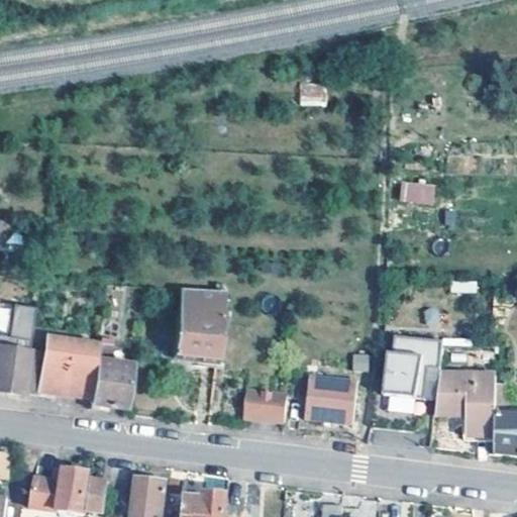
[(299,84),(299,105),(327,105),(326,83),(299,84)]
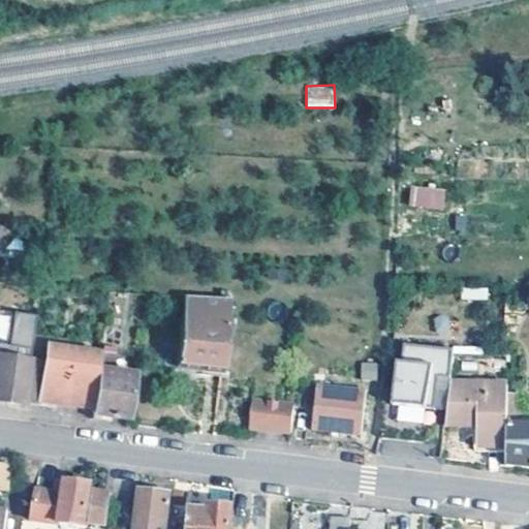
[(409,208),(444,208),(444,186),(409,186),(409,208)]
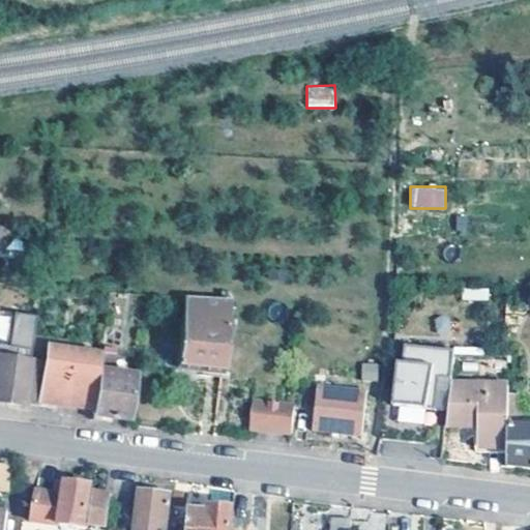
[(0,228),(0,248),(21,253),(24,232),(0,228)]
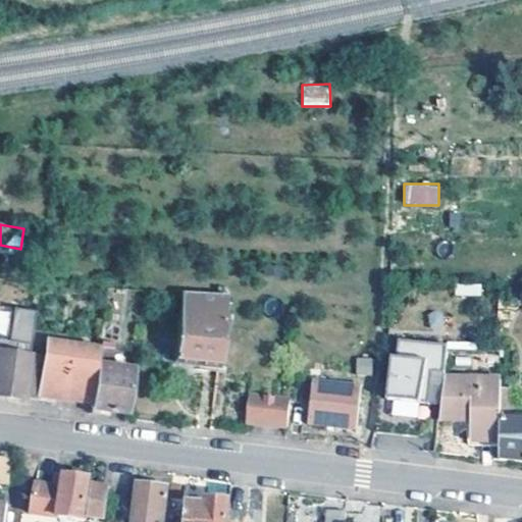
[(482,292),(481,281),(456,285),(457,297),(482,292)]
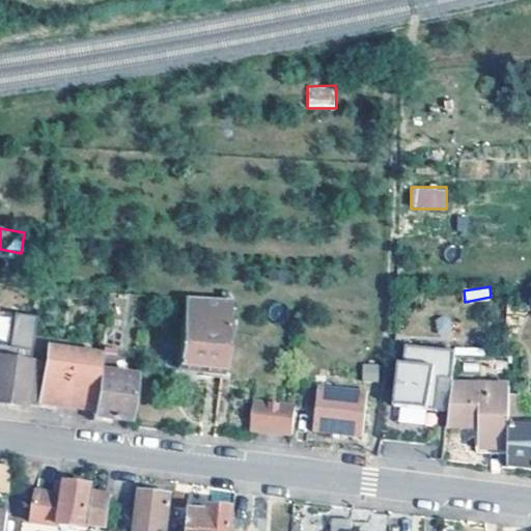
[(231,299),(182,297),(174,366),(222,371),(231,299)]
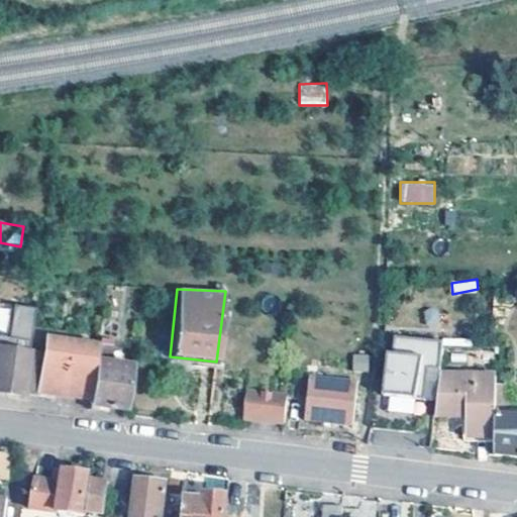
[(27,351),(22,390),(87,398),(95,344),(29,335),(27,351)]
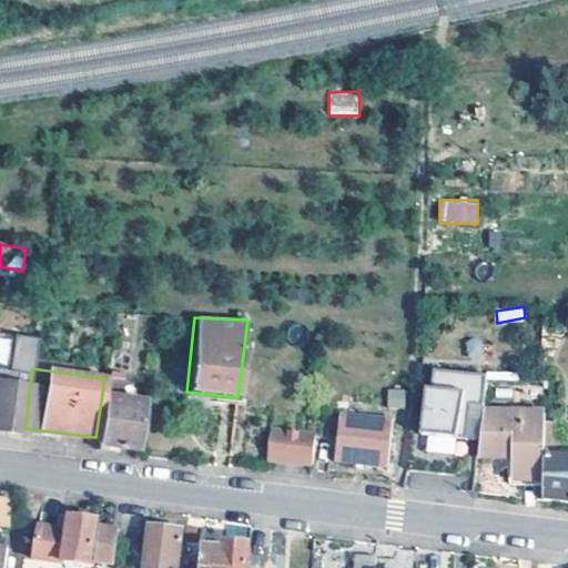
[(104,378),(95,437),(95,444),(138,449),(143,402),(117,397),(119,378),(105,377),(104,378)]
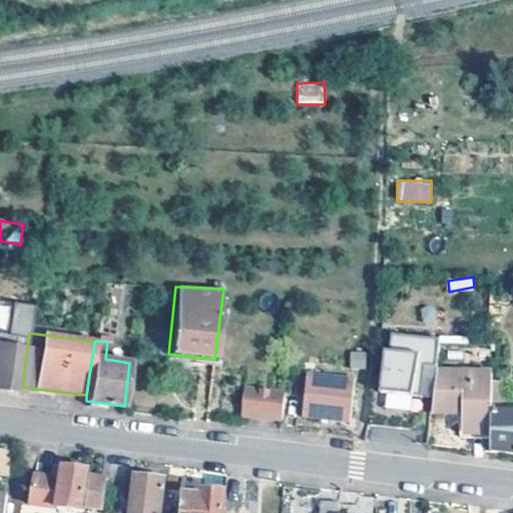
[(436,347),(387,342),(386,356),(382,355),(379,391),(370,390),(366,424),(417,429),(419,411),(429,412),(433,374),(436,347)]
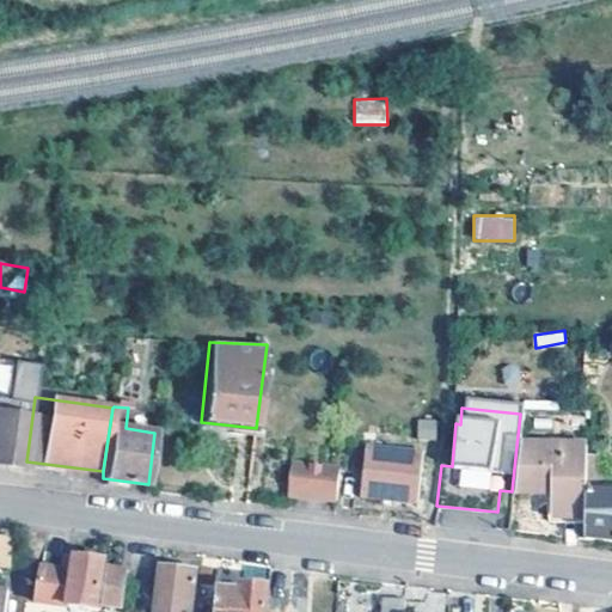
[(0,463),(25,467),(26,461),(32,416),(0,411),(0,463)]
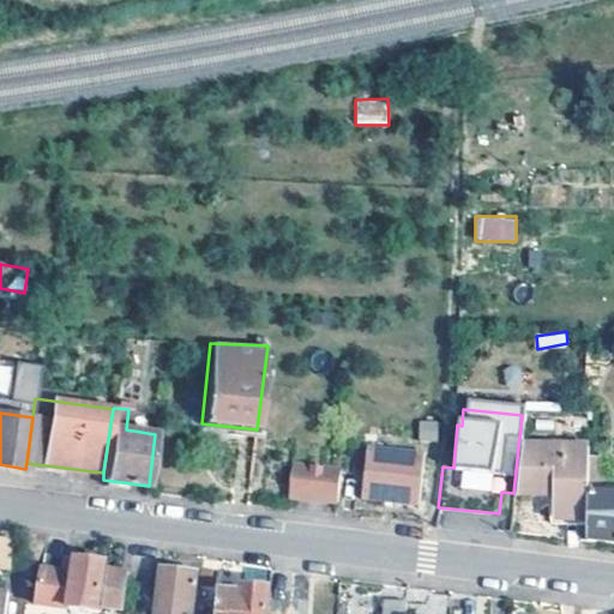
[(417,439),(437,440),(438,421),(419,420),(417,439)]
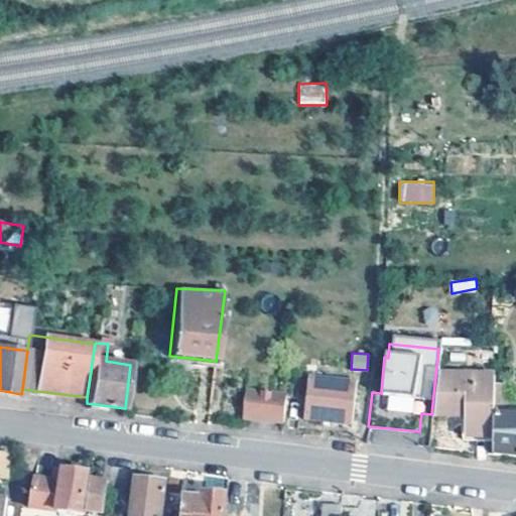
[(466,436),(492,437),(493,413),(494,384),(494,378),(435,376),(431,414),(431,415),(466,415),(466,436)]
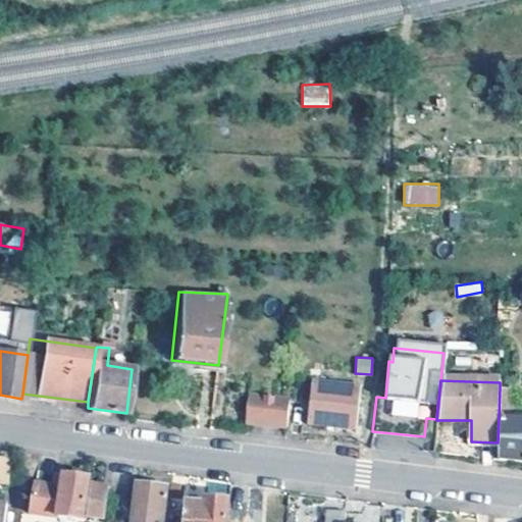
[(361,386),(313,383),(307,425),(356,429),(361,386)]
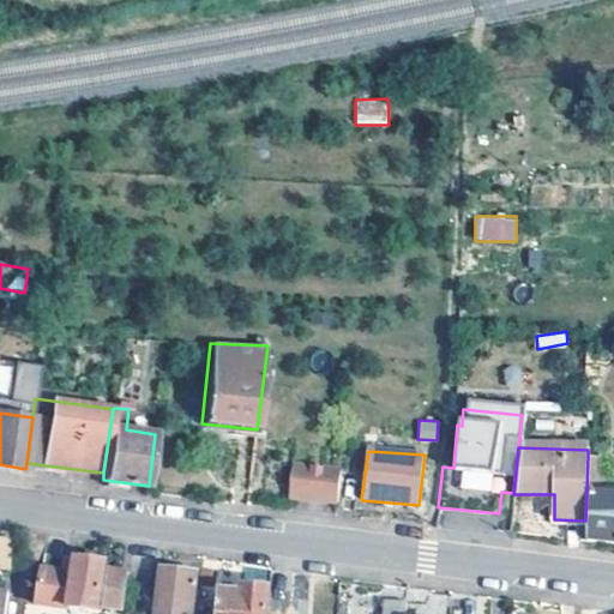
[(603,457),(588,457),(587,492),(602,493),(603,457)]
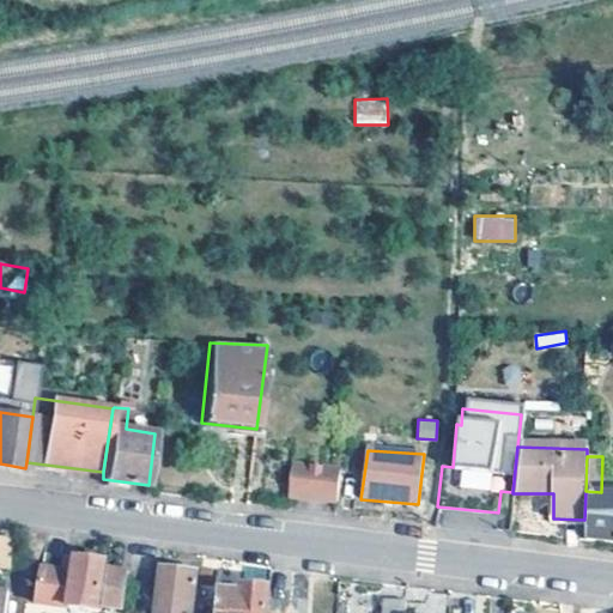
[(339,469),(291,466),(287,498),(337,503),(339,469)]
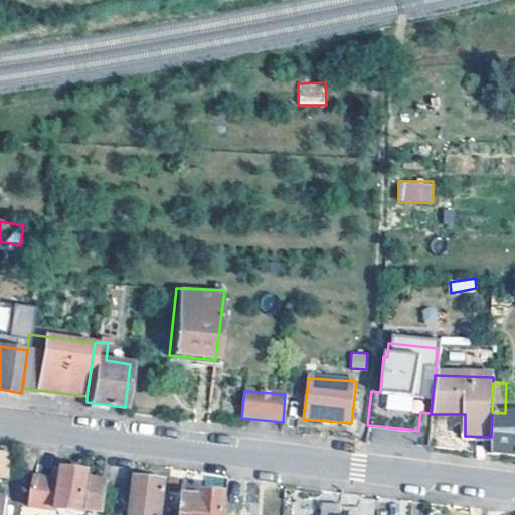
[(514,456),(514,413),(505,413),(492,412),(491,437),(491,454),(514,456)]
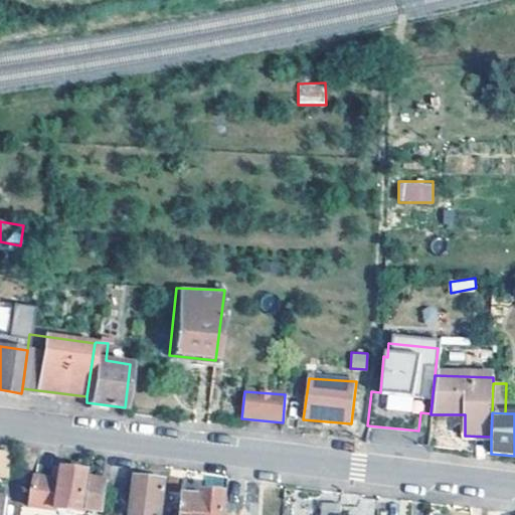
[(51,481),(47,510),(81,514),(89,472),(53,467),(51,481)]
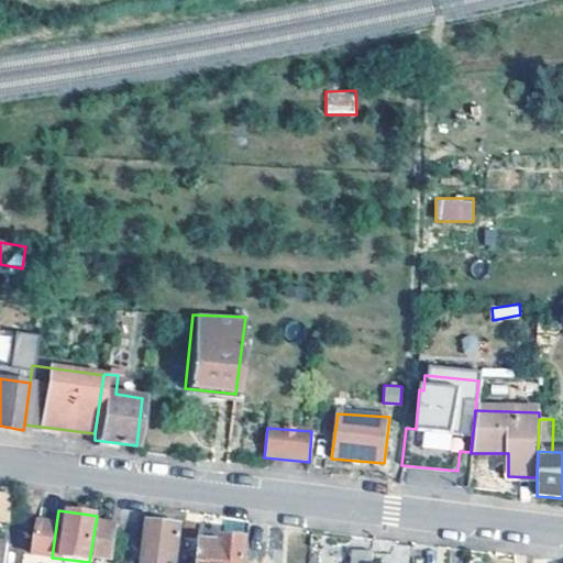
[(118,522),(99,520),(94,555),(112,556),(118,522)]
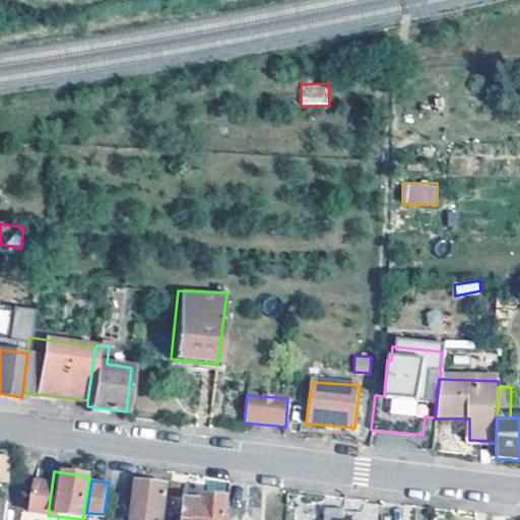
[(31,512),(48,515),(52,485),(35,483),(31,512)]
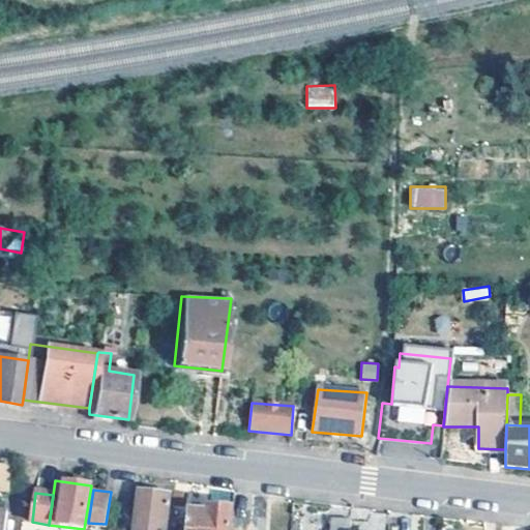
[(163,529),(168,496),(140,494),(136,529),(163,529)]
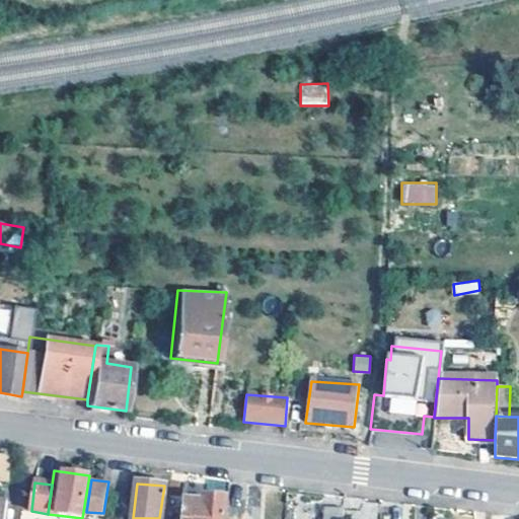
[(225,518),(227,499),(203,498),(203,502),(166,499),(163,518),(225,518)]
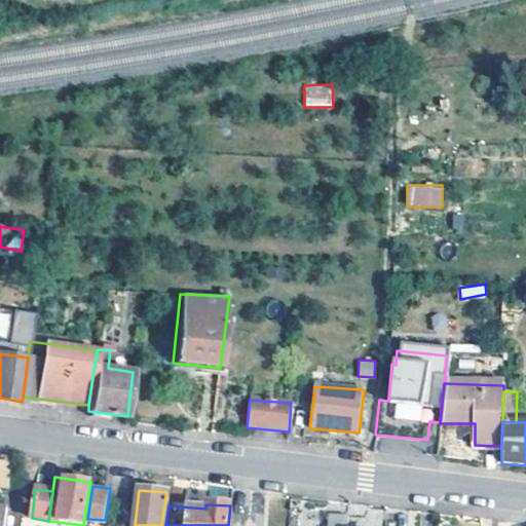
[(345,525),(346,517),(326,515),(325,525),(345,525)]
